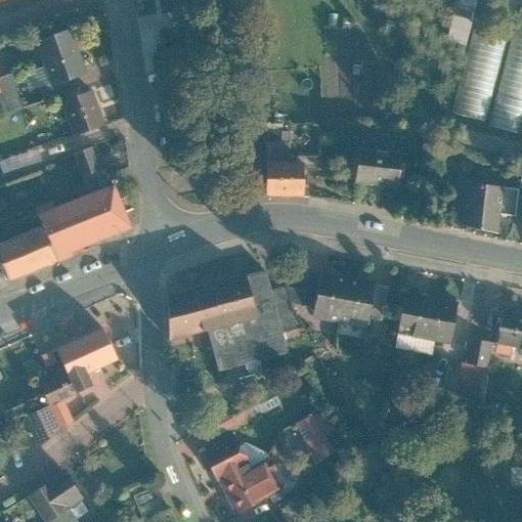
[(478,0),(460,0),(448,43),(466,48),(478,0)]
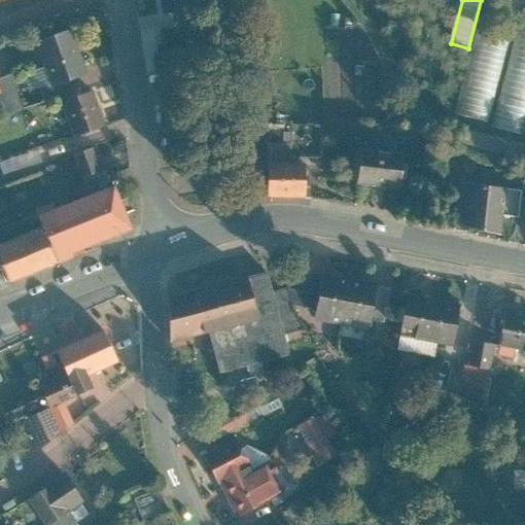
[(524,20),(496,128),(524,135),(524,20)]
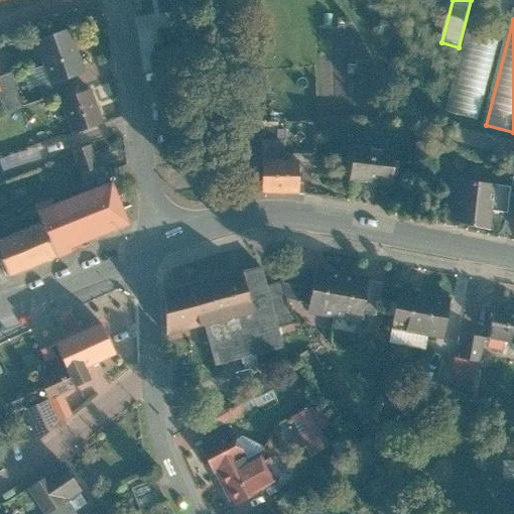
[(88,78),(72,33),(39,45),(53,86),(54,89),(67,85),(88,78)]
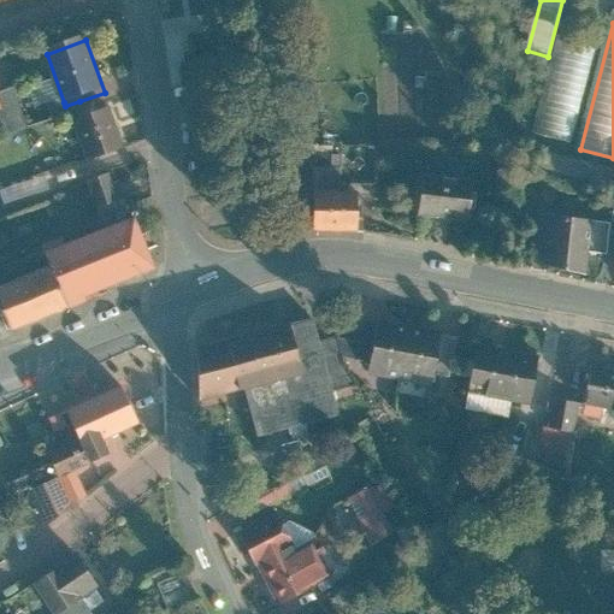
[(596,49),(561,40),(537,137),(572,147),(596,49)]
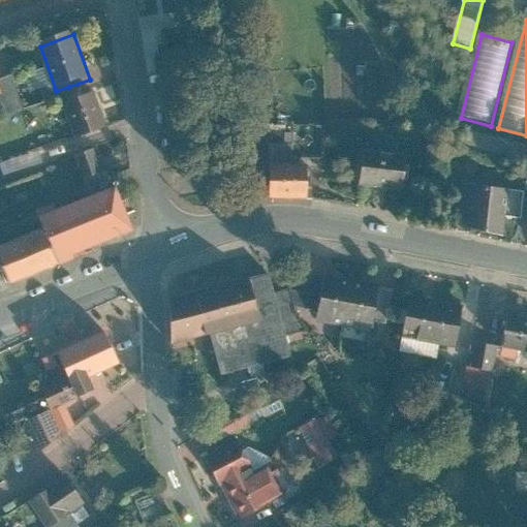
[(171,55),(169,41),(159,42),(160,56),(171,55)]
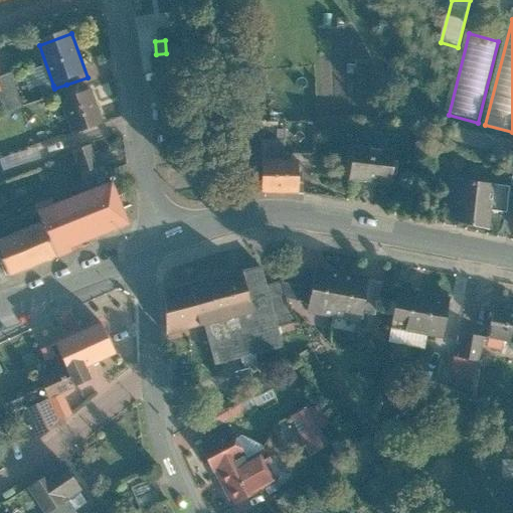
[(13,77),(0,81),(0,88),(2,96),(10,116),(25,110),(13,77)]
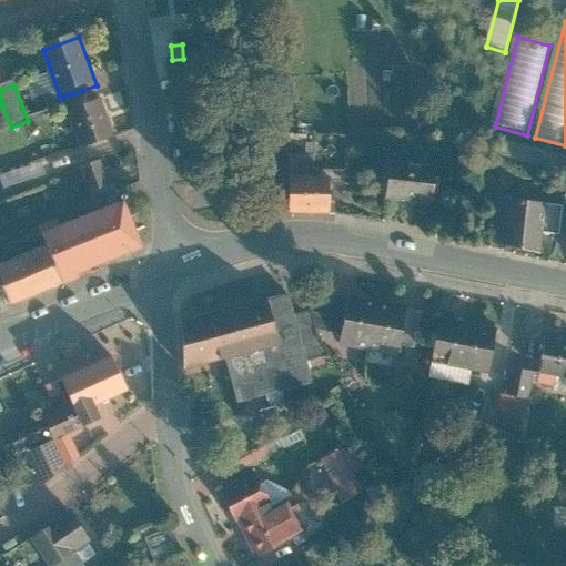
[(78,104),(73,93),(60,98),(59,94),(47,99),(52,113),(78,104)]
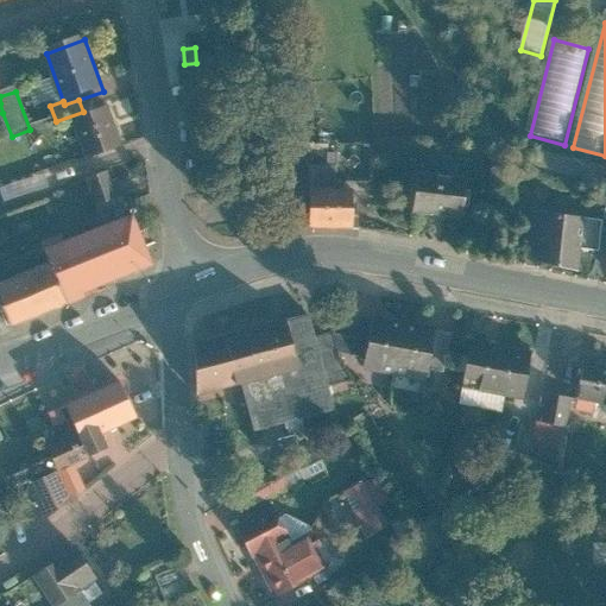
[(124,151),(109,111),(74,122),(87,163),(124,151)]
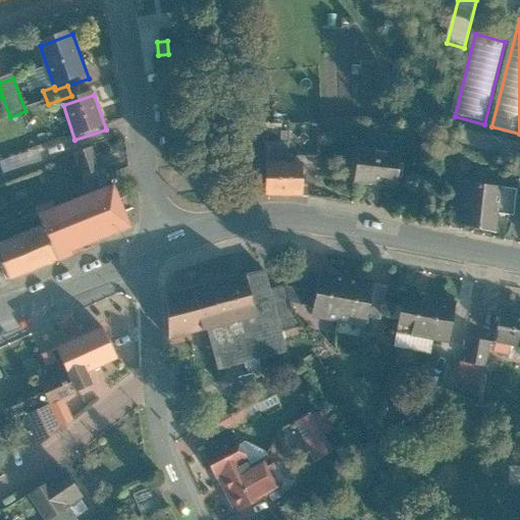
[(261,151),(288,151),(288,123),(262,123),(261,151)]
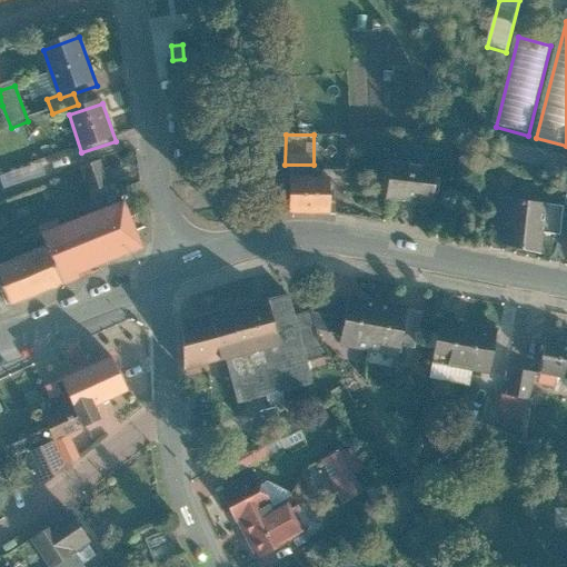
[(103,165),(85,171),(92,196),(111,190),(103,165)]
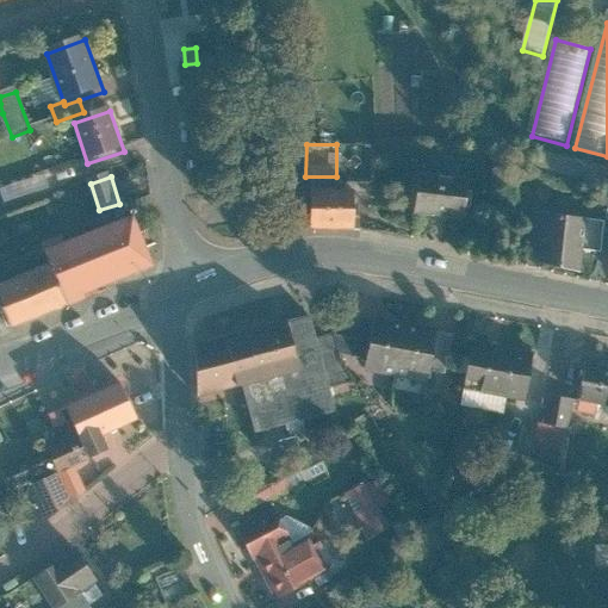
[(470,181),(422,178),(419,218),(465,222),(470,181)]
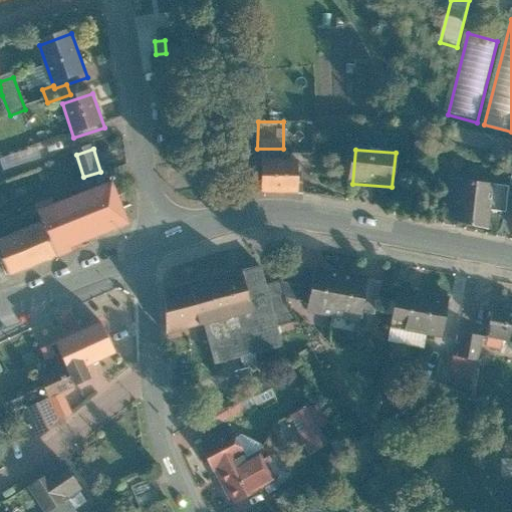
[(300,162),(263,162),(263,196),(300,197),(300,162)]
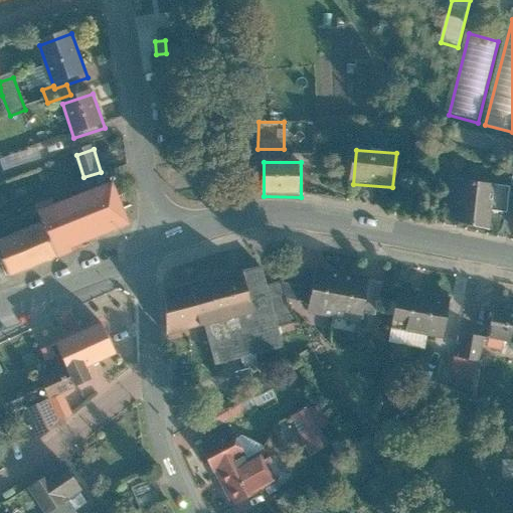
[(57,173),(38,180),(44,195),(63,188),(57,173)]
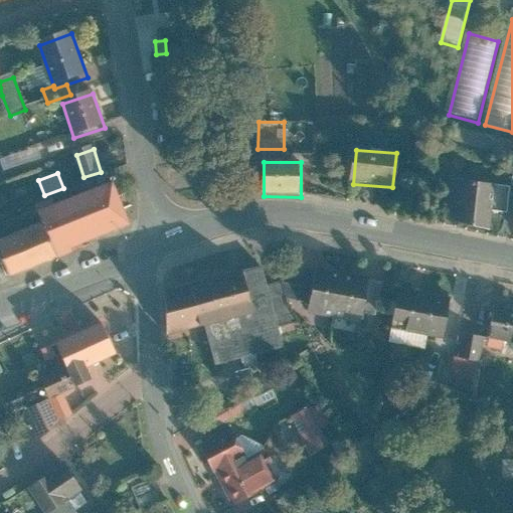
[(506,210),(508,184),(455,179),(453,200),(458,200),(456,226),(490,229),(491,208),(506,210)]
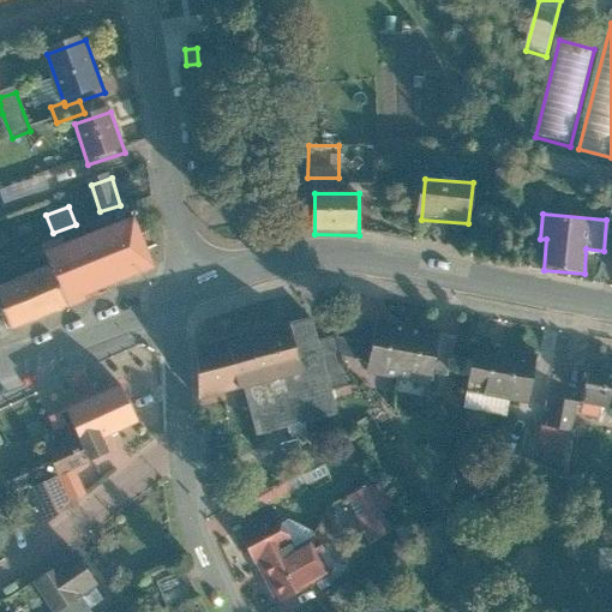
[(15,219),(0,223),(0,244),(4,253),(25,245),(15,219)]
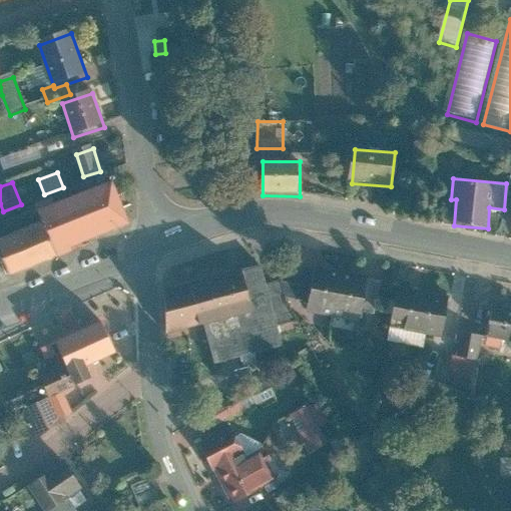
[(114,185),(38,213),(43,225),(0,241),(0,244),(15,282),(74,257),(73,252),(131,230),(114,185)]
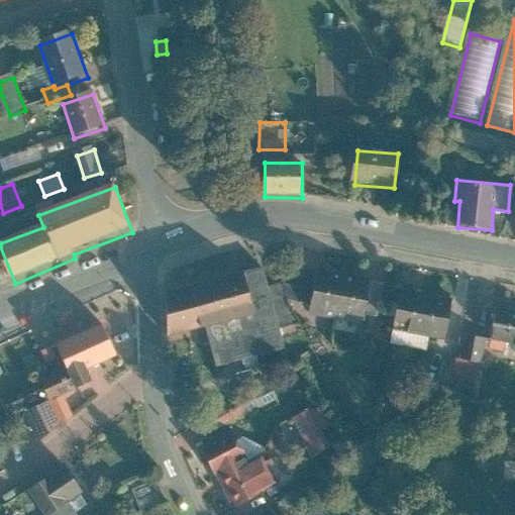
[(85,187),(66,195),(69,203),(88,195),(85,187)]
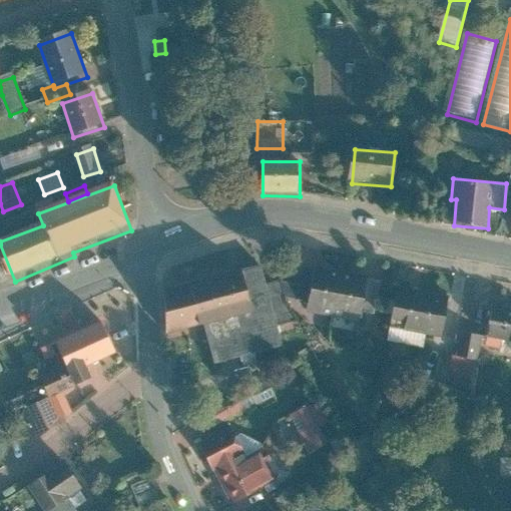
[(259,263),(163,287),(166,332),(201,323),(211,361),(281,346),(275,324),(278,319),(289,317),(283,295),(279,279),(264,283),(259,263)]
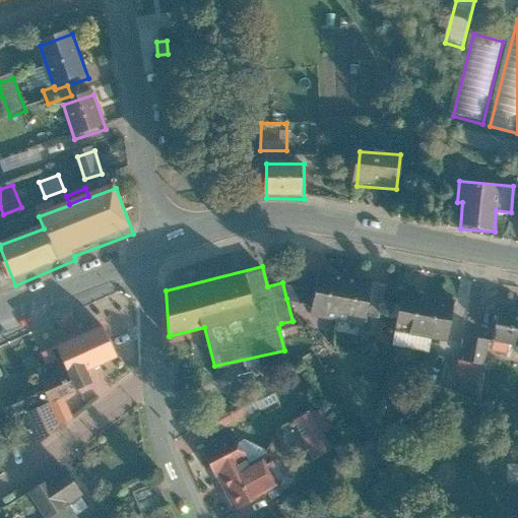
[(311,315),(336,318),(343,272),(317,268),(317,272),(313,303),(311,315)]
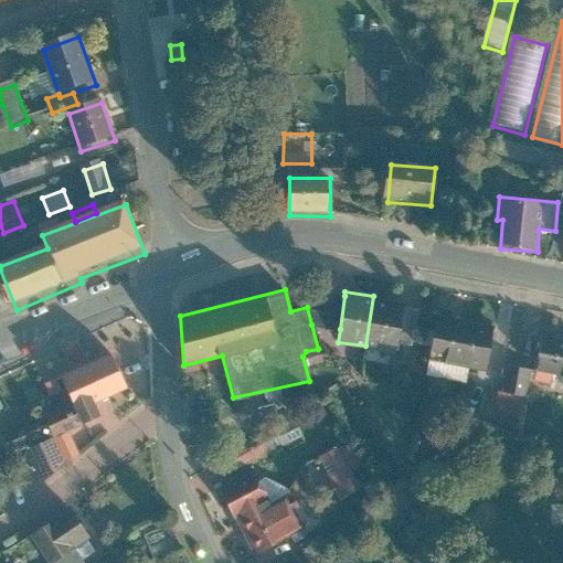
[(326,310),(307,307),(311,325),(340,329),(344,296),(329,294),(326,310)]
